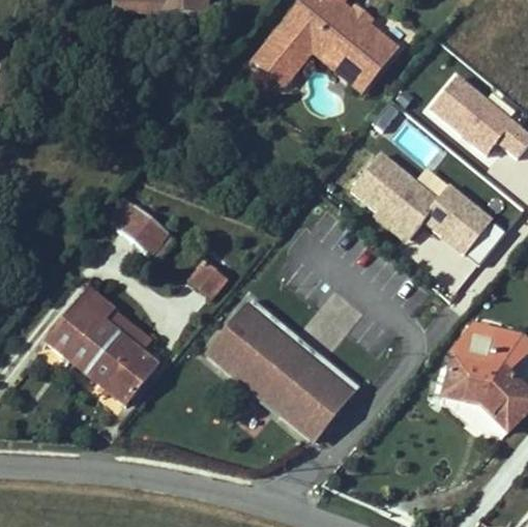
[(113,0),(113,1),(163,2),(163,12),(209,13),(209,4),(208,0),(113,0)]
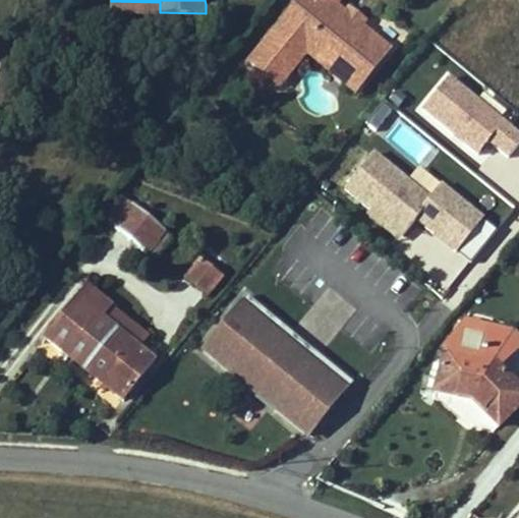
[(356,31),(342,19),(347,11),(337,3),(340,0),(299,0),(250,59),(269,74),(282,58),(294,68),(308,51),(313,45),(337,63),(341,60),(358,73),(370,59),(378,64),(392,47),(363,24),(362,23),(356,31)]
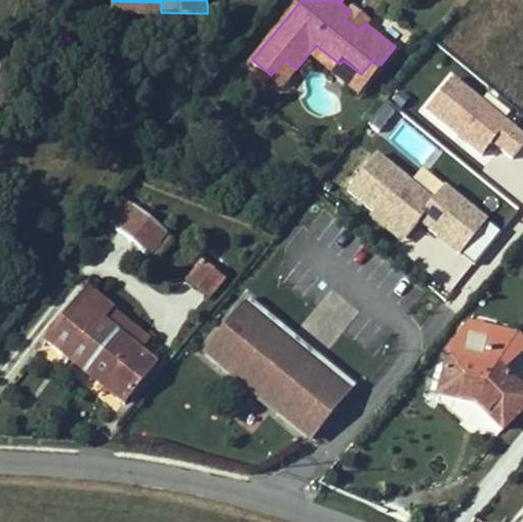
[(161,12),(161,2),(112,1),(112,11),(161,12)]
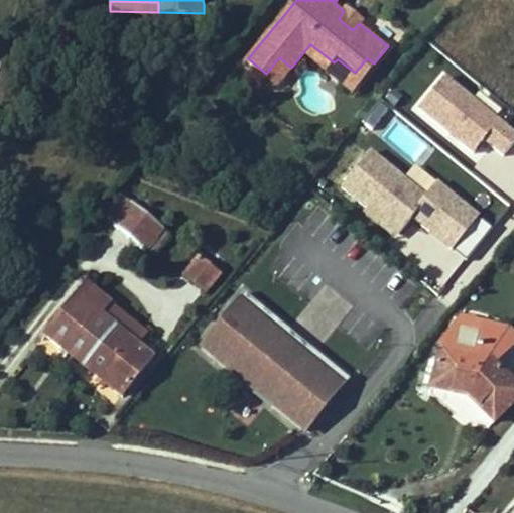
[(360,24),(364,19),(348,6),(344,11),(339,19),(353,30),(359,23),(360,24)]
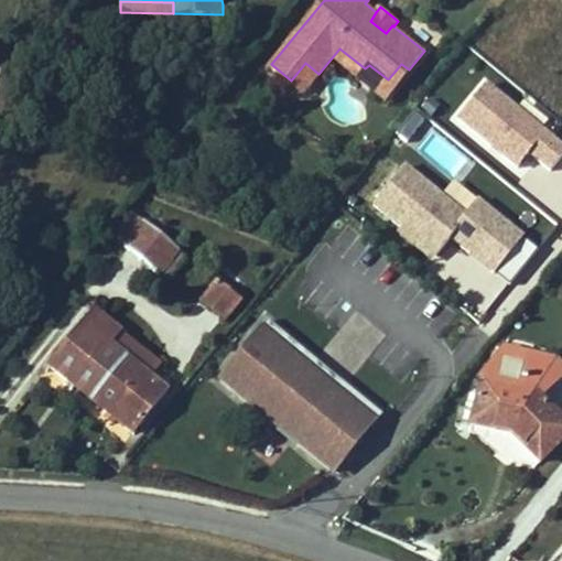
[(387,97),(409,69),(401,64),(388,79),(369,65),(365,68),(339,49),(334,55),(387,97)]
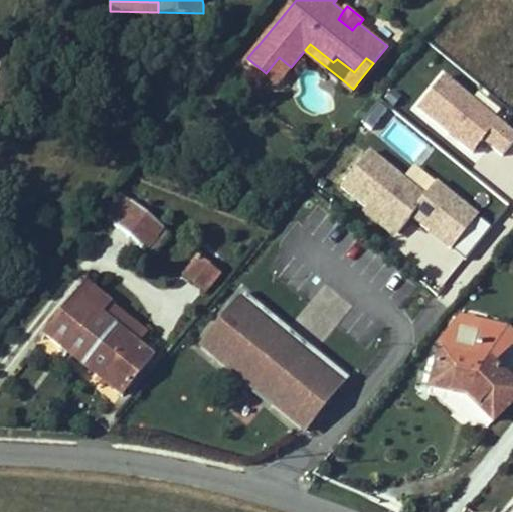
[(278,82),(291,67),(279,57),(266,73),(278,82)]
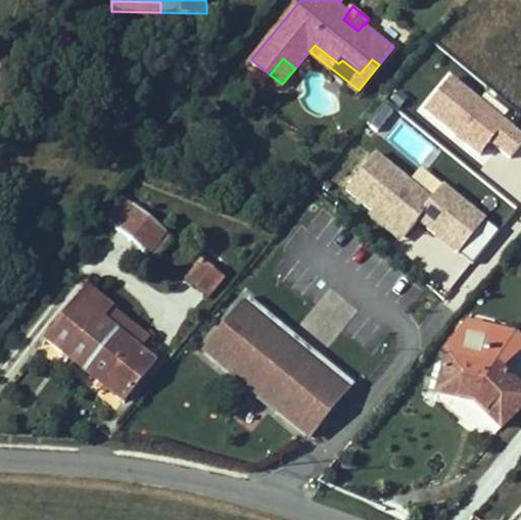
[(491,143),(510,155),(520,139),(520,124),(446,73),(421,109),(484,154),(491,143)]
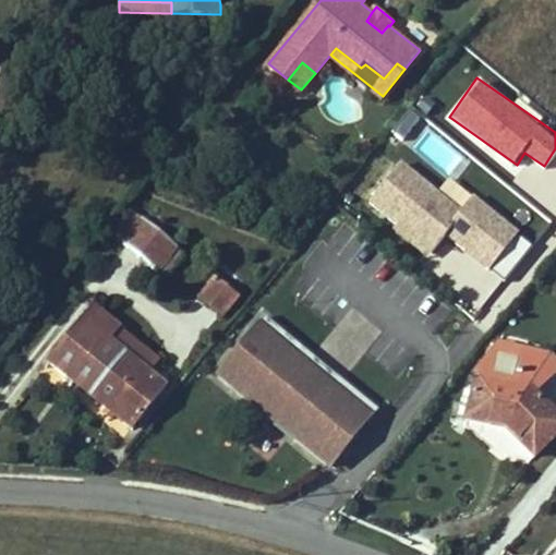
[(443,232),(504,279),(534,240),(471,192),(461,204),(397,155),(362,201),(428,251),(443,232)]
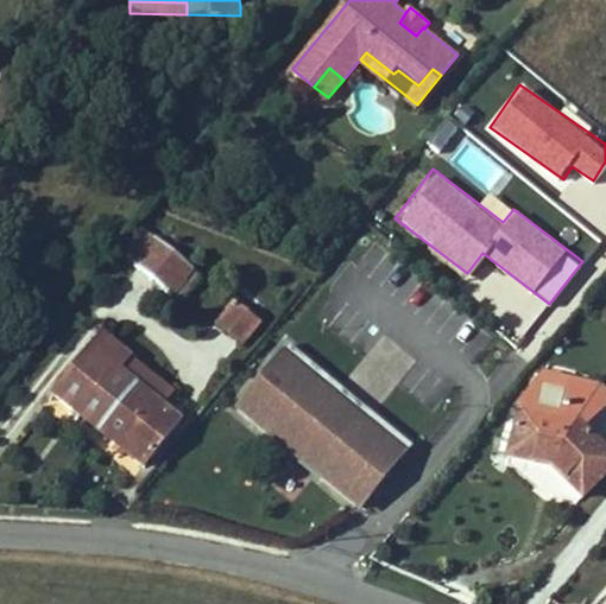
[(195,267),(158,235),(157,236),(144,226),(124,252),(174,292),(195,267)]
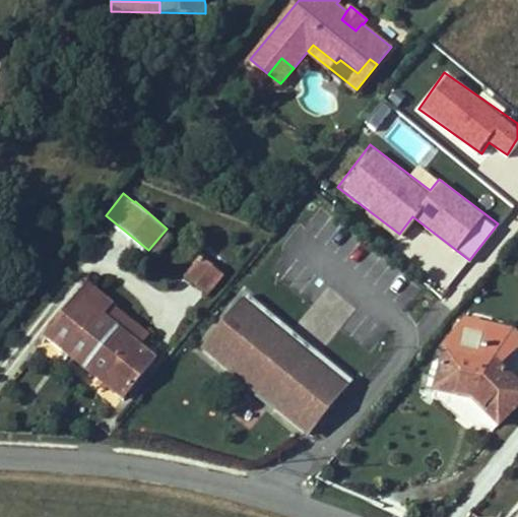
[(155,256),(174,234),(167,229),(148,250),(155,256)]
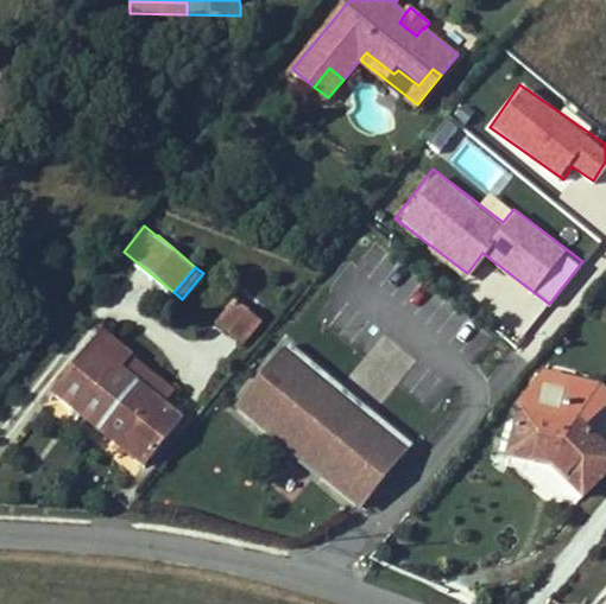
[(245,342),(263,320),(237,300),(220,323),(245,342)]
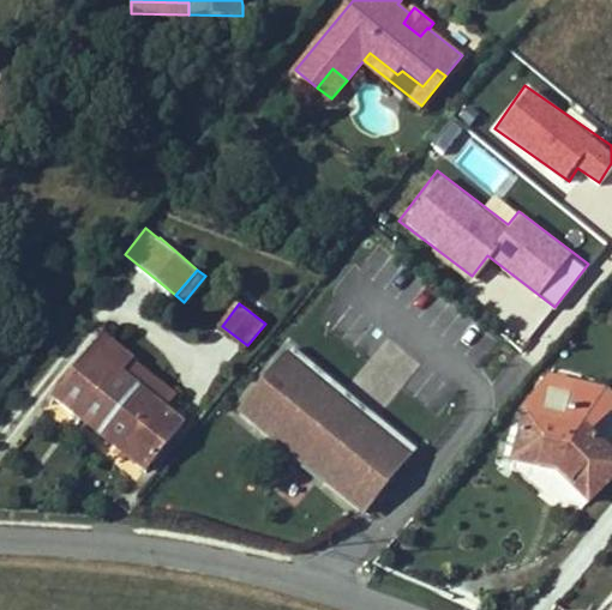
[(102,433),(138,387),(120,373),(131,358),(132,358),(106,337),(58,397),(77,412),(84,418),(102,433)]
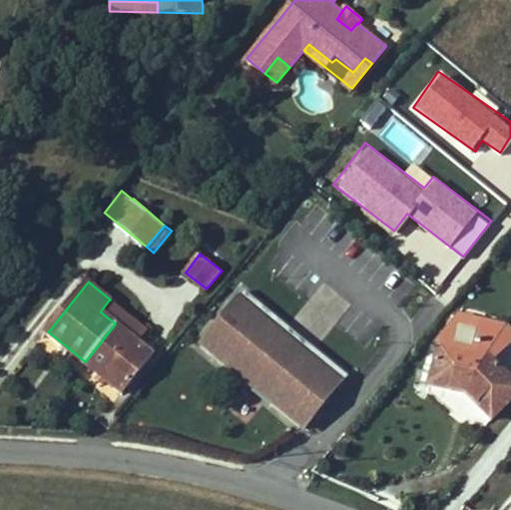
[(309,356),(283,334),(289,326),(244,290),(237,299),(238,300),(202,343),(245,378),(257,365),(284,387),(273,400),(305,426),(341,383),(342,384),(350,376),(316,348),(309,356)]
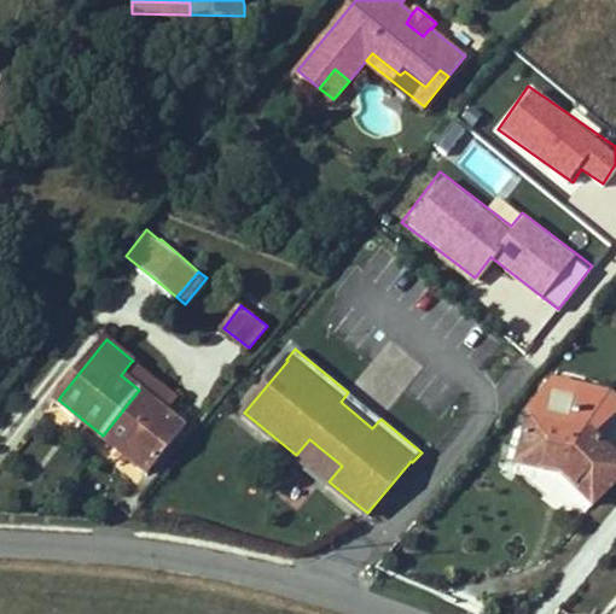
[(139,390),(151,376),(132,361),(121,375),(139,390)]
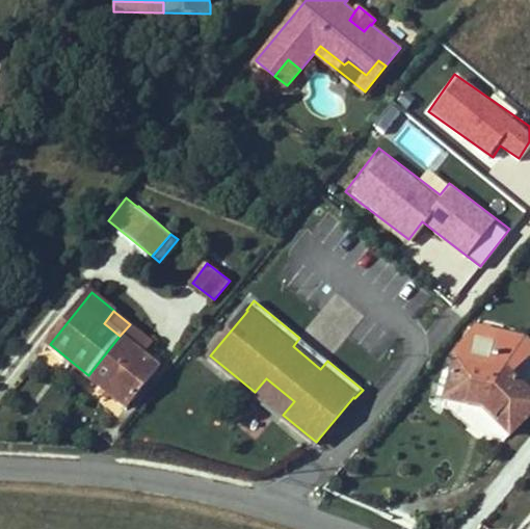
[(153,342),(130,324),(120,336),(143,354),(153,342)]
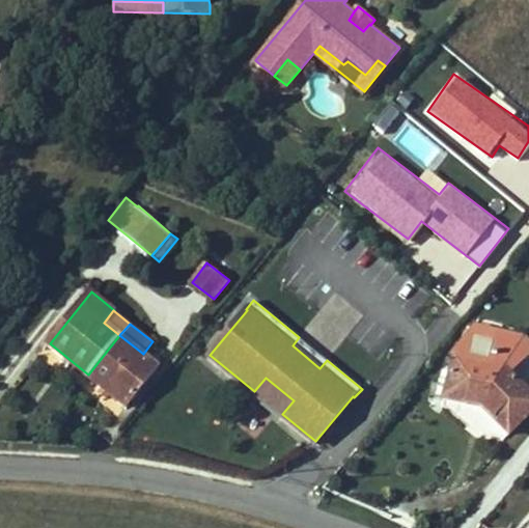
[(528,392),(509,373),(528,352),(528,343),(523,339),(475,327),(456,351),(446,396),(479,405),(486,409),(510,434),(528,414),(528,392)]
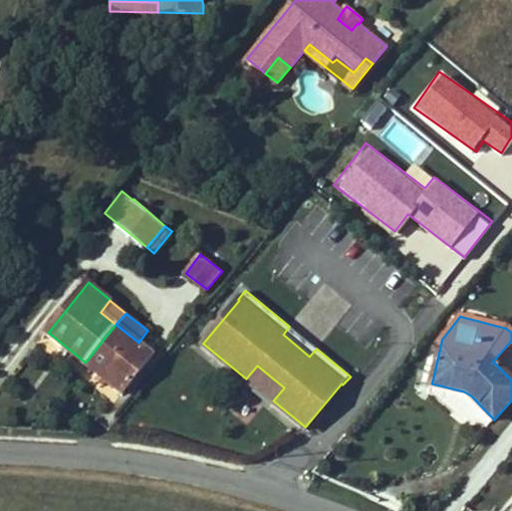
[(122,392),(153,353),(139,342),(115,324),(85,362),(101,374),(107,379),(122,392)]
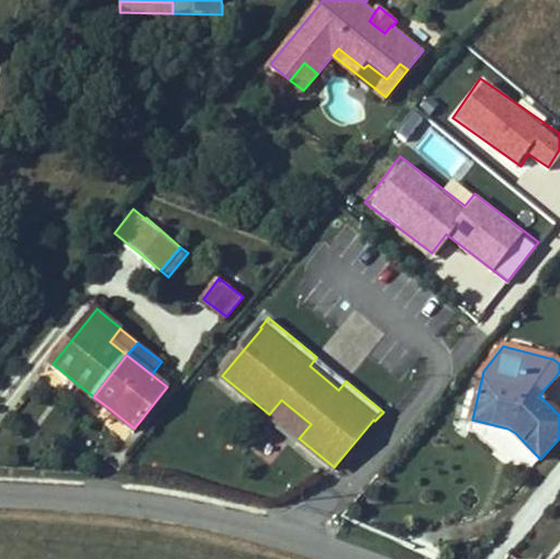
[(346,381),(316,357),(310,366),(338,390),(346,381)]
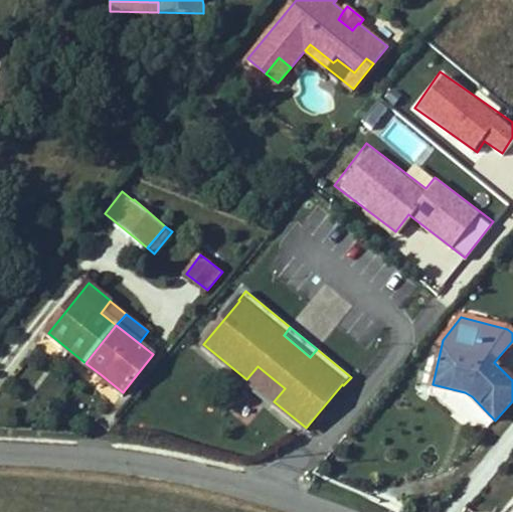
[(285,388),(258,366),(246,379),(274,401),(285,388)]
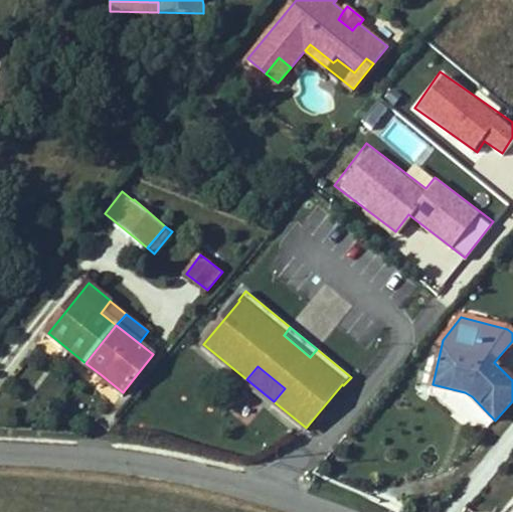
[(108,380),(102,375),(99,379),(105,384),(108,380)]
